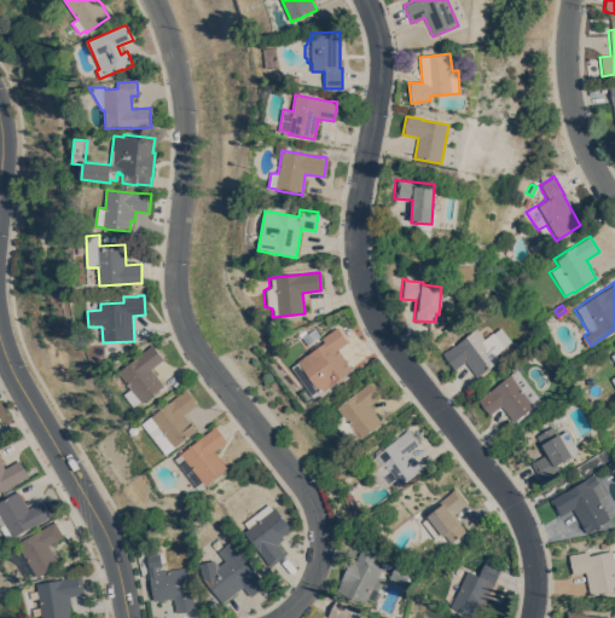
[(313,398),(291,368),(297,362),(323,342),(320,339),(335,327),(347,342),(336,350),(352,370),(340,379),(341,380),(337,382),(336,382),(320,393),(320,392),(313,398)]
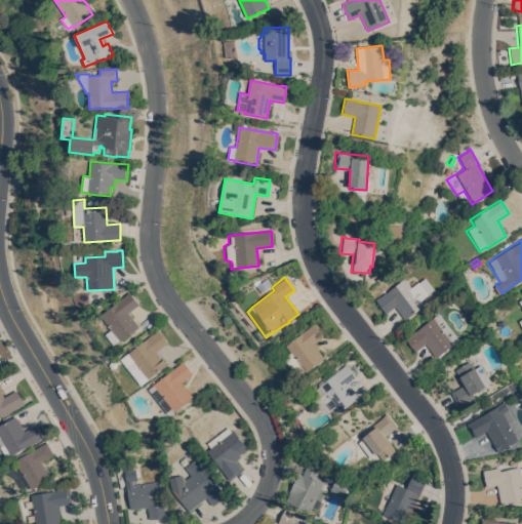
[(254,286),(266,278),(271,285),(259,293),(254,286)]
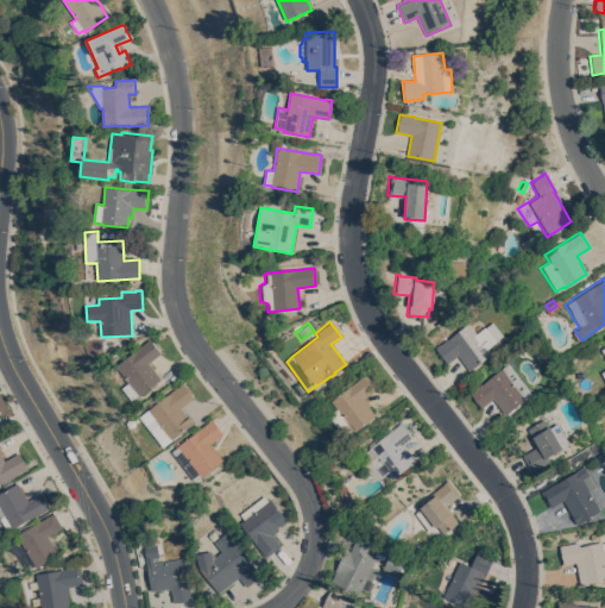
[(466,324),(474,334),(483,327),(484,328),(491,323),(502,336),(495,342),(495,343),(486,350),(490,355),(468,371),(457,356),(446,364),(433,348),(438,344),(438,345),(466,324)]
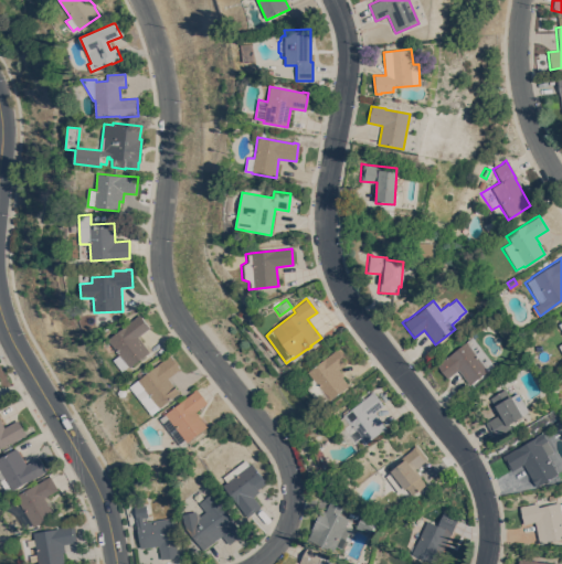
[(82,315),(95,314),(95,315),(99,315),(98,325),(96,325),(96,323),(82,325),(82,315)]
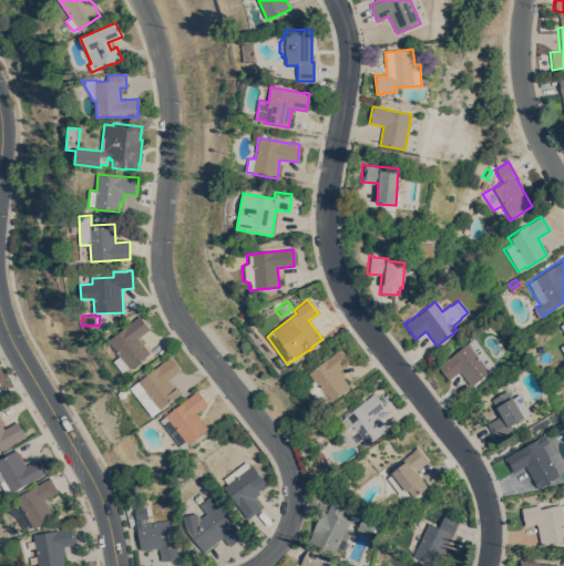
[(130,369),(130,368),(123,373),(114,361),(120,357),(108,340),(139,316),(149,329),(137,338),(150,353),(130,369)]
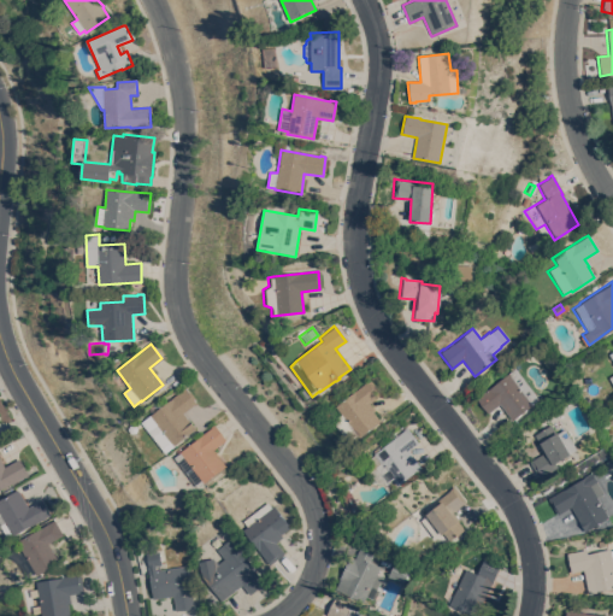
[(537,399),(511,421),(497,404),(485,414),(473,398),(477,396),(477,397),(513,368),(537,399)]
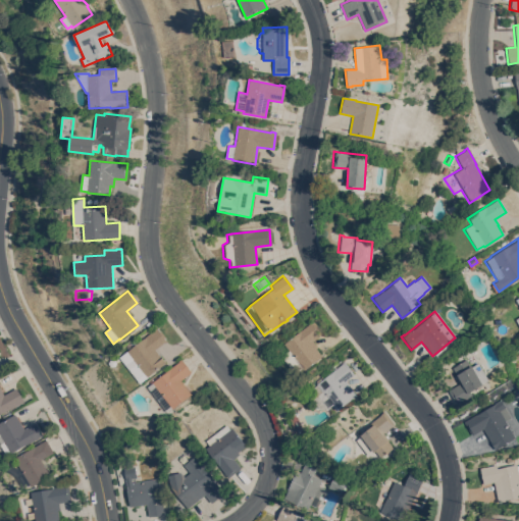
[(311,321),(321,333),(312,342),(316,347),(314,349),(320,356),(304,370),(302,368),(295,373),(280,356),(288,351),(282,344),(311,321)]
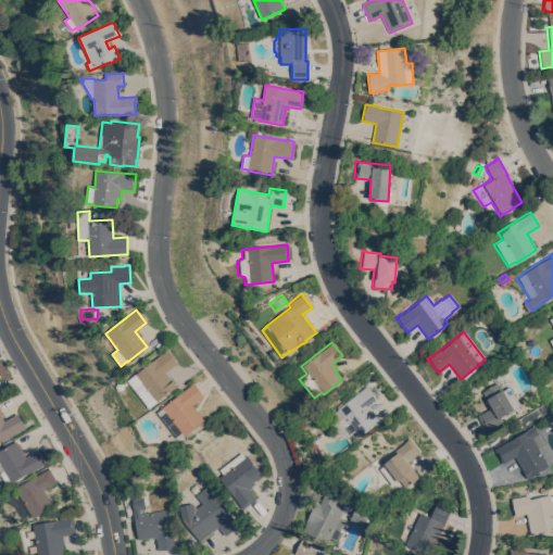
[(127,380),(165,350),(168,354),(171,353),(175,358),(174,360),(177,364),(175,366),(174,365),(165,371),(176,387),(158,401),(159,402),(149,408),(127,380)]
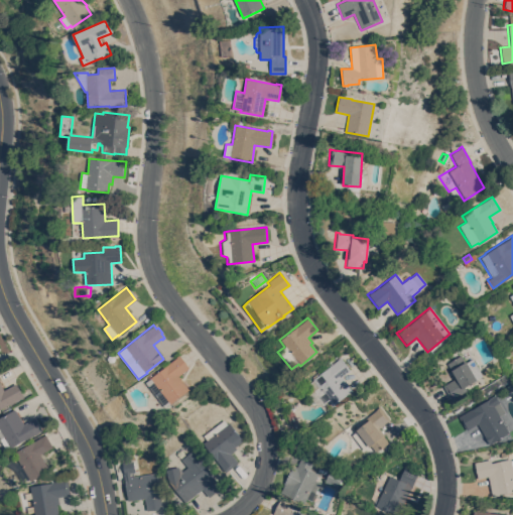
[(178,376),(188,390),(170,404),(169,403),(163,408),(144,384),(151,378),(150,378),(176,358),(175,357),(178,355),(188,368),(178,376)]
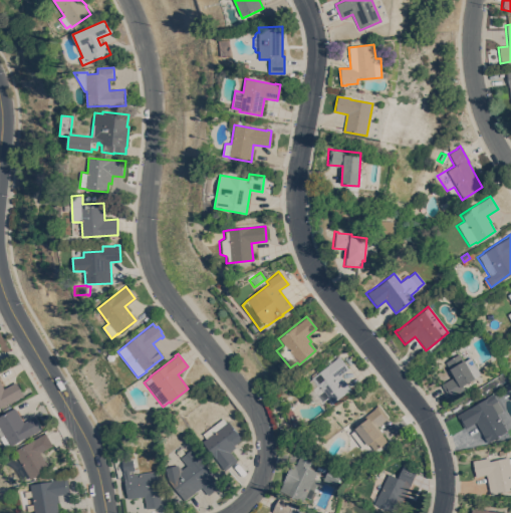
[(461,386),(464,390),(448,400),(440,385),(452,377),(443,362),(458,353),(462,360),(463,359),(463,361),(469,357),(479,374),(461,386)]
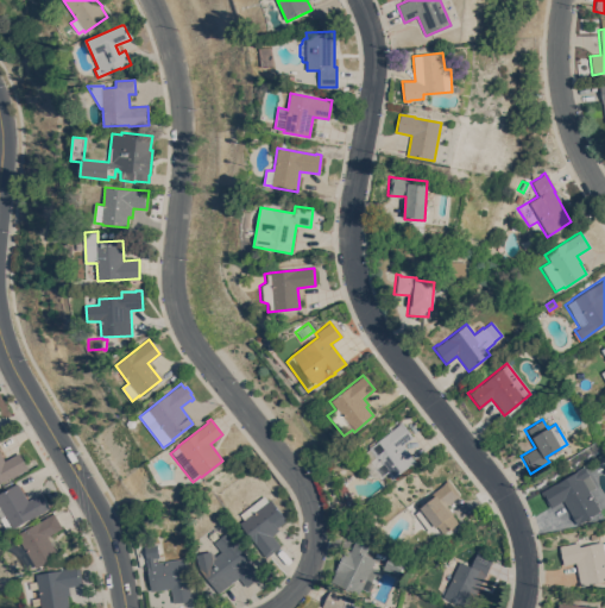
[(398,476),(395,480),(394,477),(392,480),(386,472),(380,477),(363,476),(366,457),(363,453),(369,450),(367,449),(376,442),(372,438),(386,427),(390,431),(397,426),(396,425),(399,422),(411,438),(402,445),(414,462),(402,471),(403,472),(399,475),(398,474),(397,475),(398,476)]
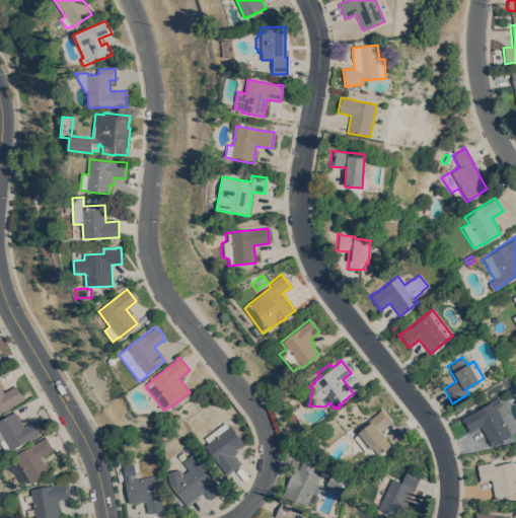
[(0,386),(4,393),(15,386),(23,400),(20,402),(20,401),(10,408),(10,407),(0,412),(0,386)]
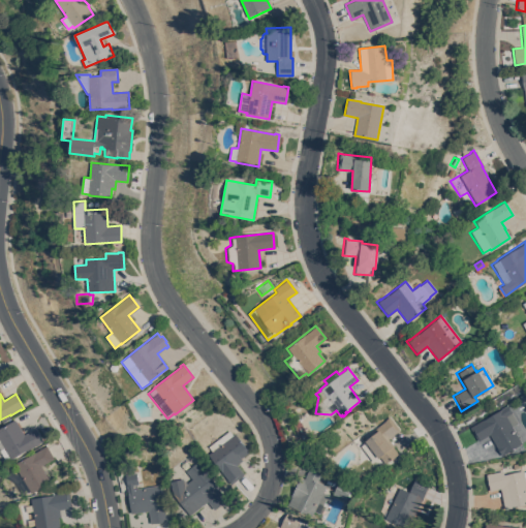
[(500,456),(488,435),(476,441),(468,428),(473,425),(505,405),(511,413),(509,413),(516,425),(512,428),(521,443),(500,456)]
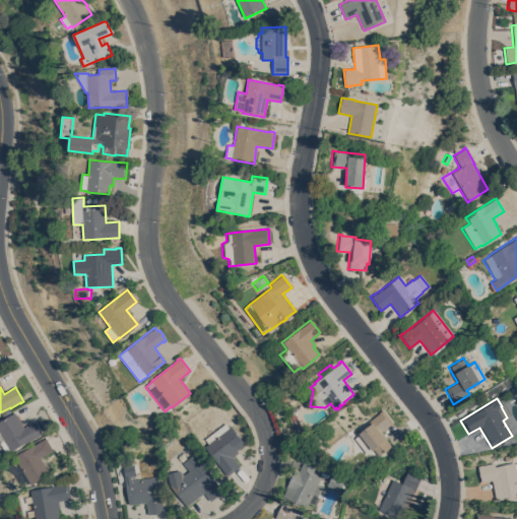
[(380,432),(391,445),(378,456),(377,455),(373,458),(368,452),(365,454),(352,439),(358,435),(358,434),(371,423),(369,420),(381,410),(391,423),(380,432)]
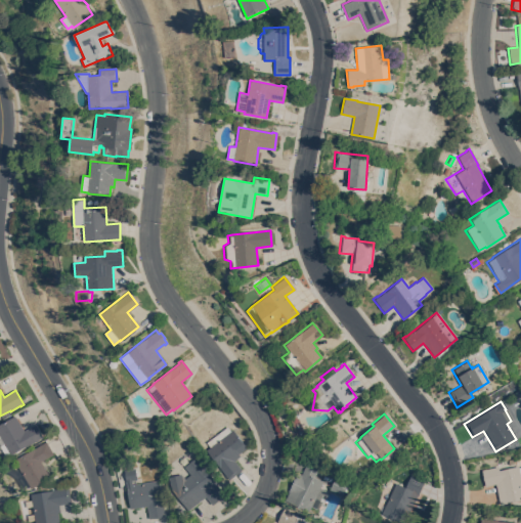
[(30,445),(30,444),(7,458),(1,446),(2,446),(0,443),(0,425),(15,416),(25,431),(35,425),(43,437),(30,445)]
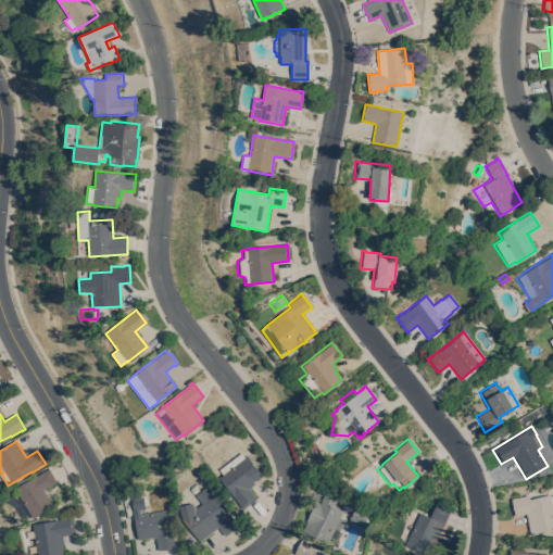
[(260,475),(251,482),(253,484),(247,489),(255,500),(241,509),(238,505),(238,504),(217,478),(222,475),(217,469),(239,453),(243,457),(246,456),(260,475)]
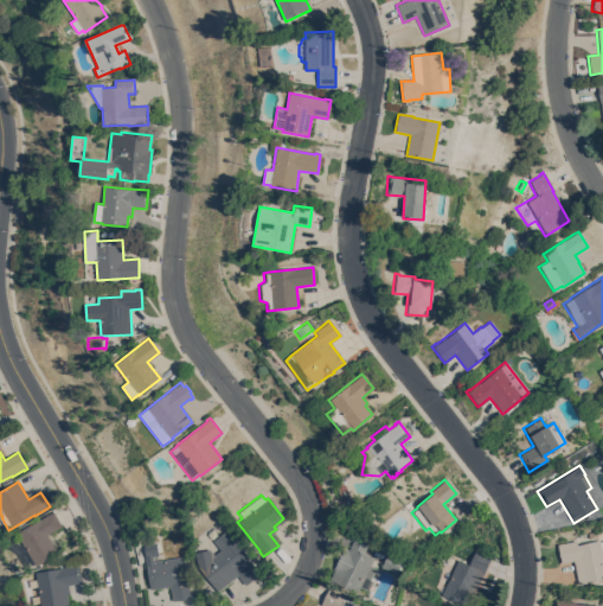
[(17,534),(53,512),(62,527),(53,531),(63,547),(57,550),(58,554),(37,567),(34,563),(30,567),(23,555),(8,546),(20,538),(17,534)]
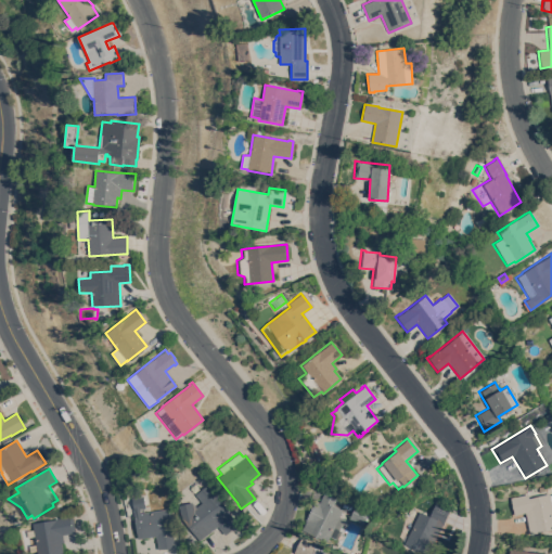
[(194,507),(200,503),(193,494),(206,485),(229,514),(227,515),(235,525),(222,535),(216,526),(197,541),(180,518),(178,505),(190,502),(194,507)]
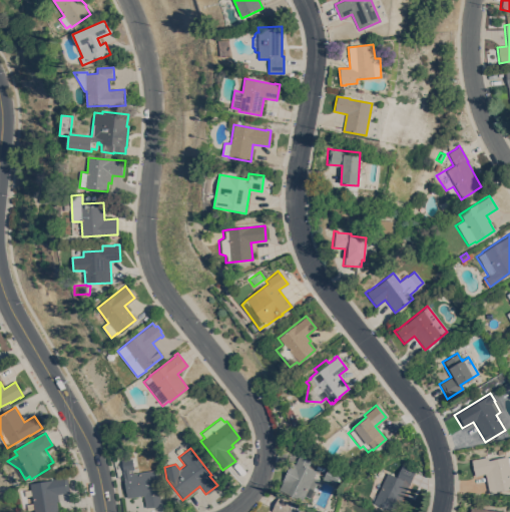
[(313,478),(318,480),(314,487),(317,488),(312,499),(304,496),(302,501),(278,490),(294,455),(310,463),(308,468),(316,472),(313,478)]
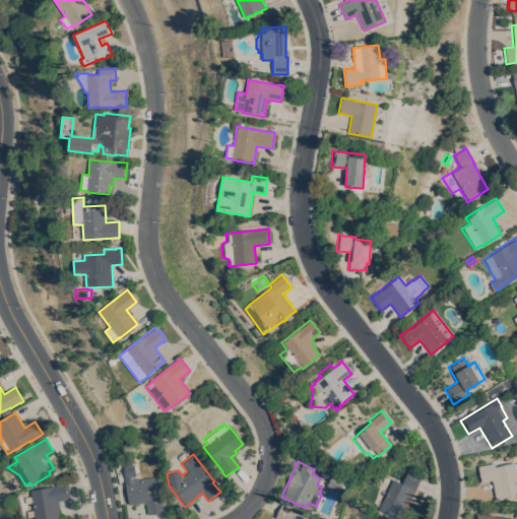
[(516,496),(495,501),(490,480),(480,482),(476,466),(481,465),(481,466),(493,463),(493,467),(512,463),(513,464),(516,463),(516,476),(516,477),(516,481),(516,496)]
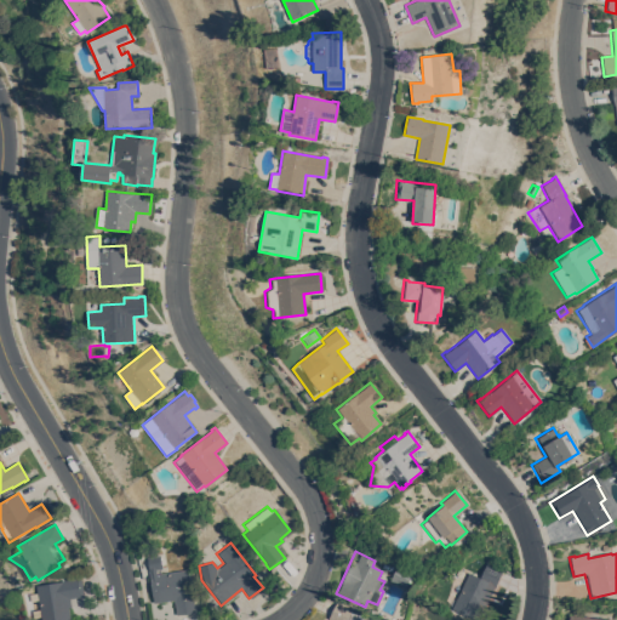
[(186,570),(189,595),(190,595),(192,607),(193,607),(194,612),(175,615),(172,599),(152,603),(147,576),(148,575),(148,570),(147,570),(144,557),(158,555),(160,568),(154,569),(154,575),(186,570)]
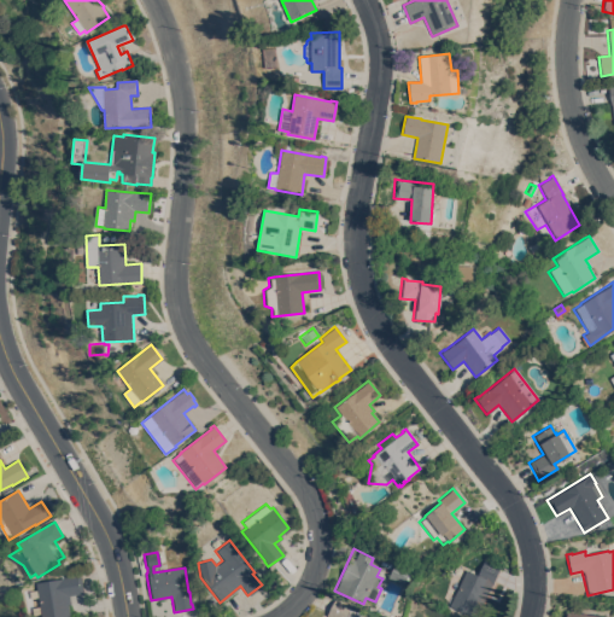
[(387,578),(395,562),(409,569),(403,586),(387,578)]
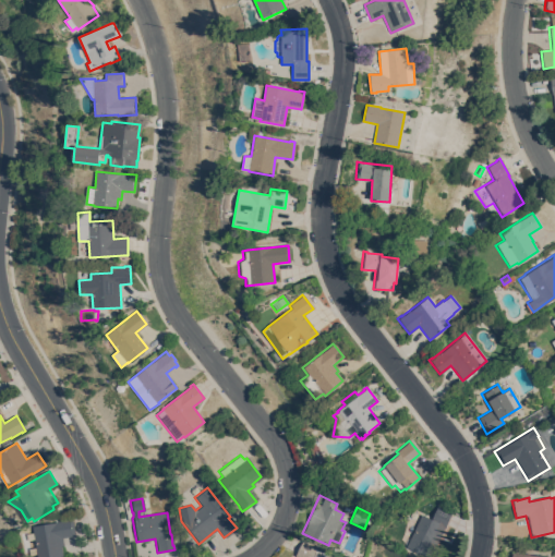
[(420,515),(430,519),(435,507),(450,513),(443,530),(443,529),(430,556),(426,556),(405,547),(420,515)]
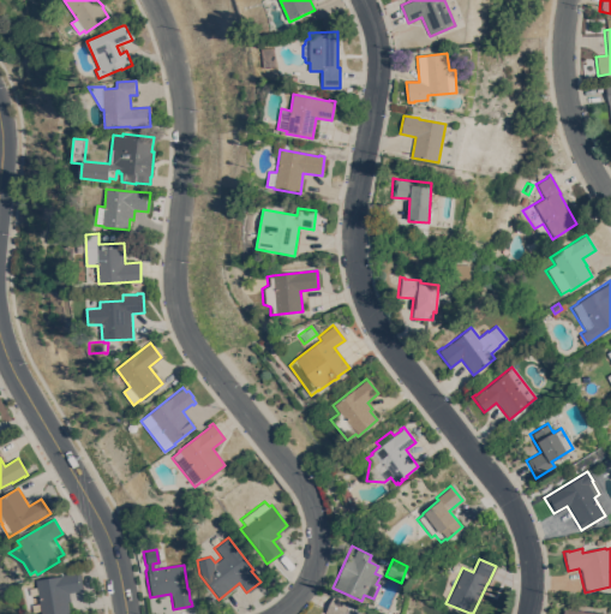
[(35,612),(34,604),(40,603),(39,595),(31,596),(30,589),(37,588),(36,579),(79,572),(83,590),(69,594),(70,601),(67,602),(70,613),(41,613),(41,612),(35,612)]
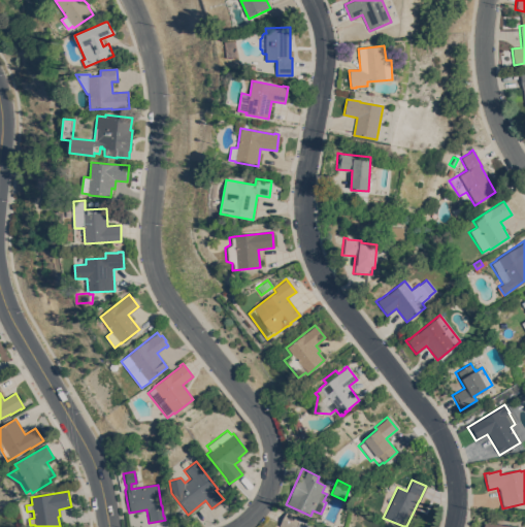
[(279,526),(285,513),(298,519),(298,520),(309,526),(279,526)]
